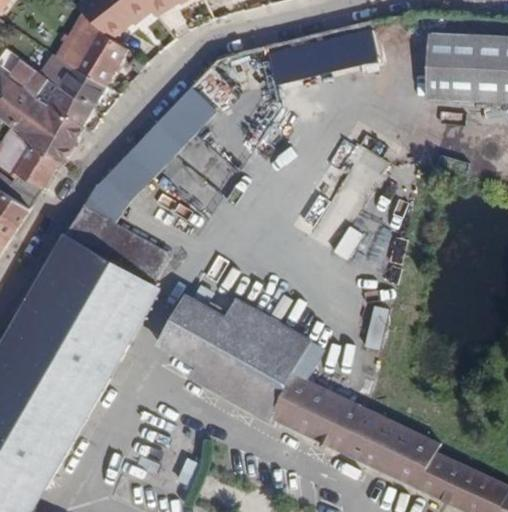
[(109,38),(149,9),(142,0),(80,0),(80,1),(109,38)]
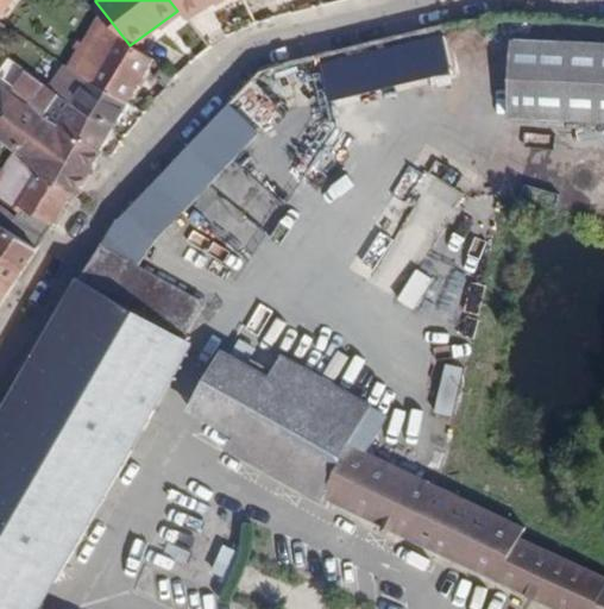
[(169,0),(184,19),(213,0),(169,0)]
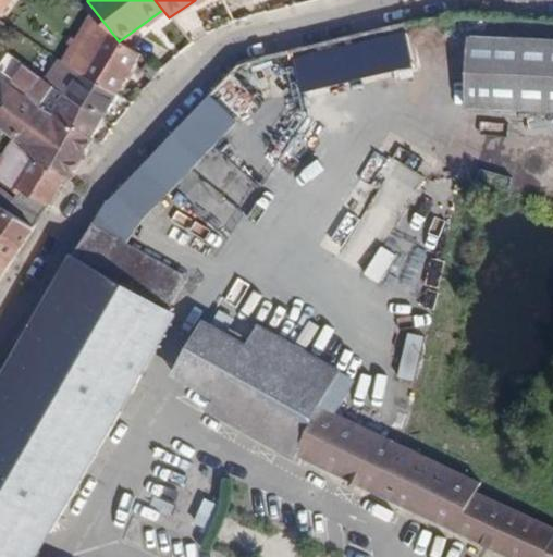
[(84,66),(103,33),(94,24),(82,44),(80,41),(73,51),(75,53),(72,60),(84,66)]
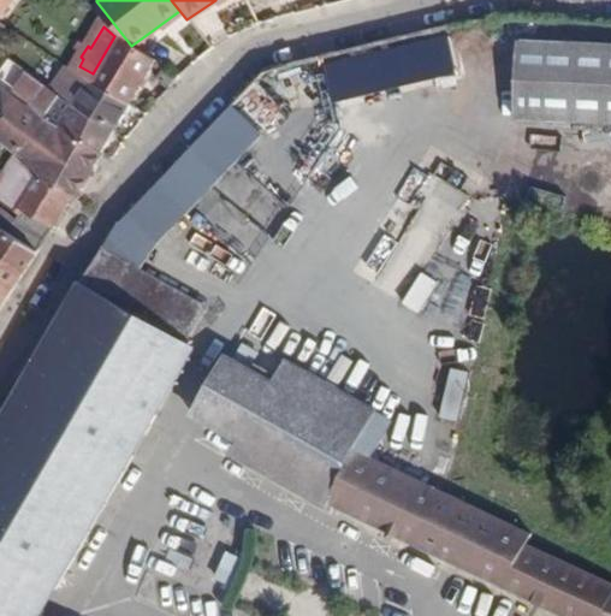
[(446,31),(316,55),(325,100),(455,77),(446,31)]
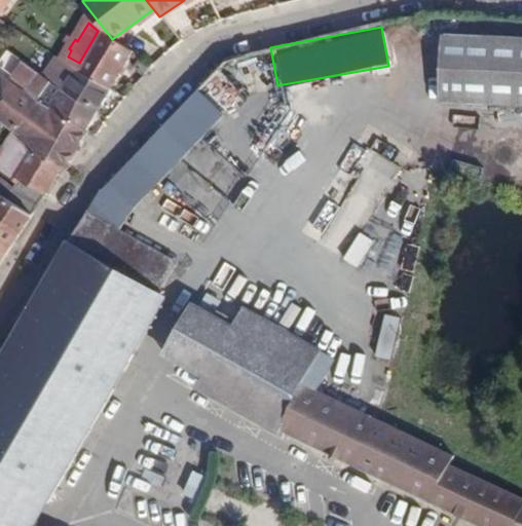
[(66,62),(107,88),(129,50),(127,48),(112,39),(98,31),(79,63),(68,57),(66,62)]
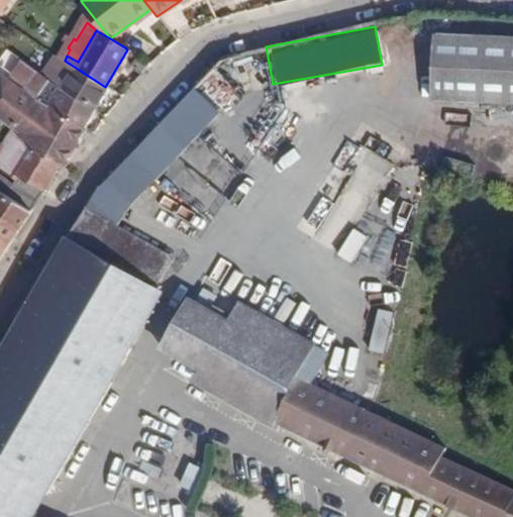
[(428,101),(512,104),(512,36),(432,33),(428,101)]
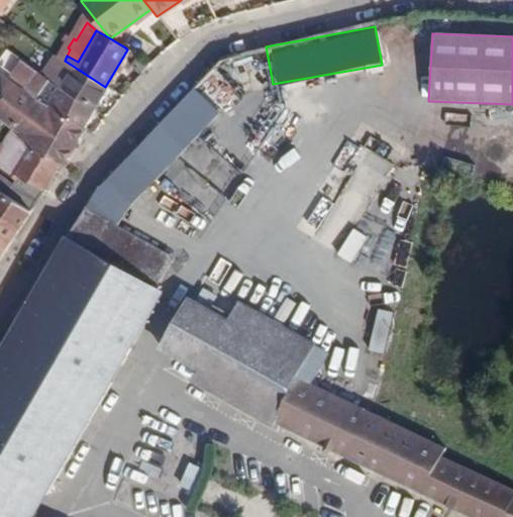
[(30,143),(59,162),(62,165),(83,126),(35,99),(47,81),(38,74),(7,47),(0,56),(0,67),(5,71),(0,77),(0,117),(31,141),(30,143)]
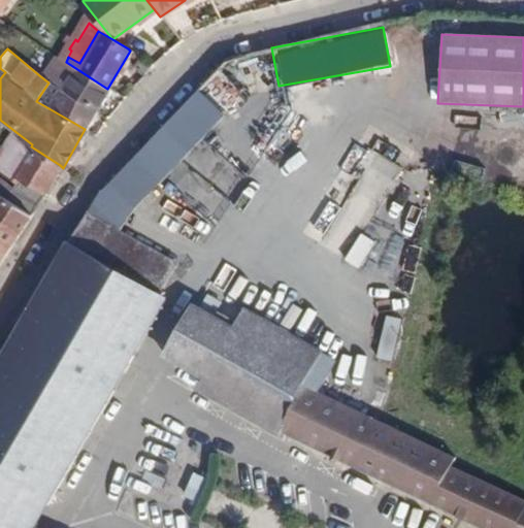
[(53,54),(39,75),(48,83),(95,110),(107,89),(66,62),(53,54)]
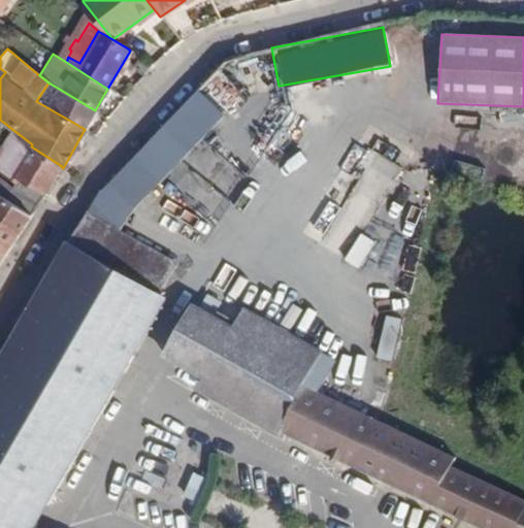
[(86,212),(115,228),(122,216),(241,90),(219,67),(98,192),(86,212)]
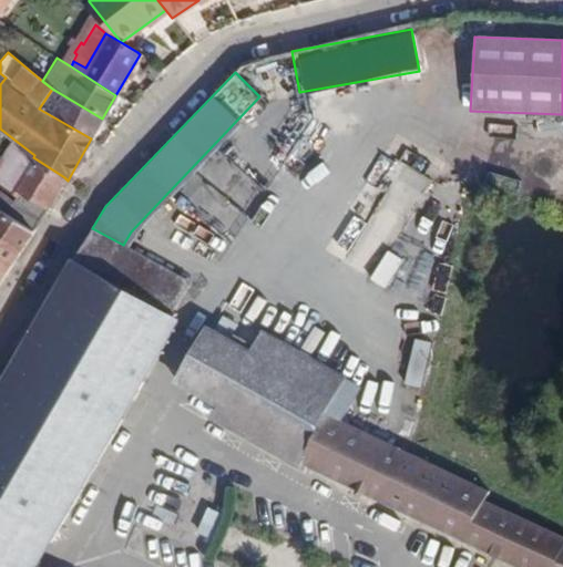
[(102,119),(52,89),(39,109),(91,138),(102,119)]
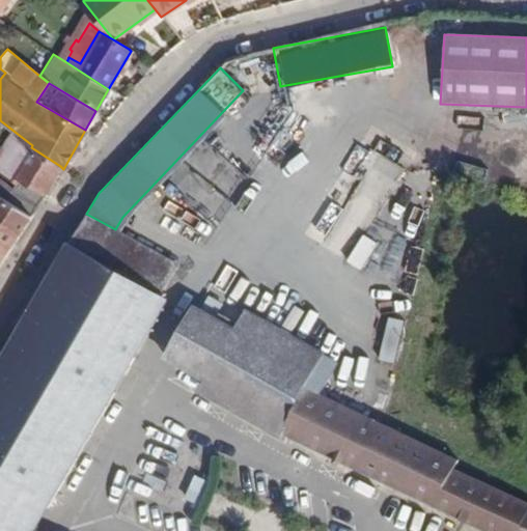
[(0,197),(28,215),(60,166),(31,147),(17,139),(10,134),(0,149),(0,197)]
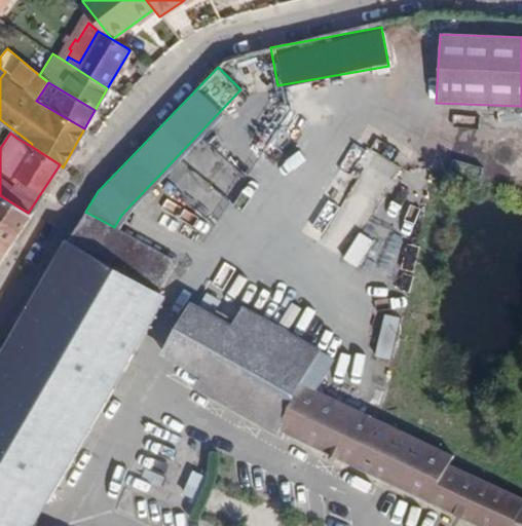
[(357,222),(395,168),(372,153),(335,207),(357,222)]
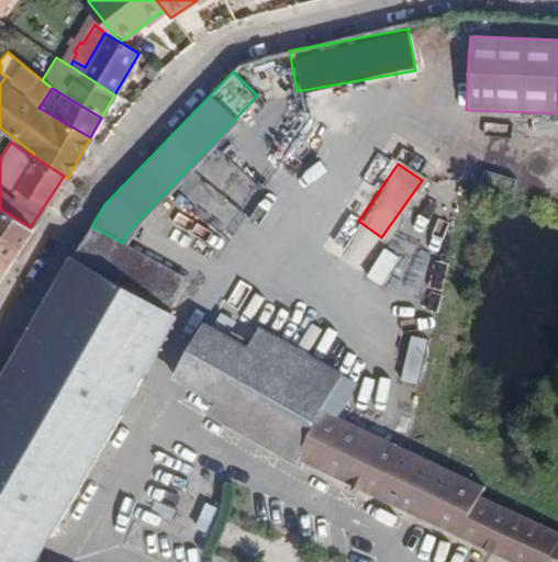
[(0,260),(6,265),(30,227),(0,209),(0,260)]
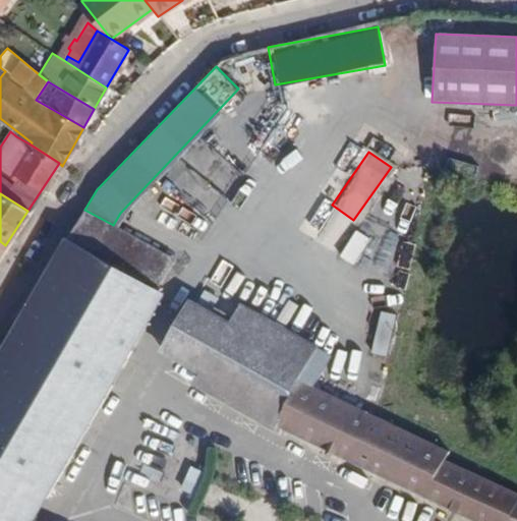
[(113,225),(84,210),(67,239),(156,289),(174,258),(113,225)]
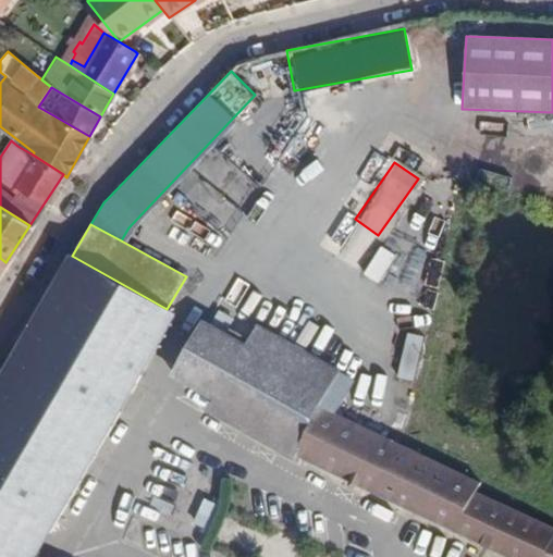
[(375,283),(391,255),(377,246),(359,274),(375,283)]
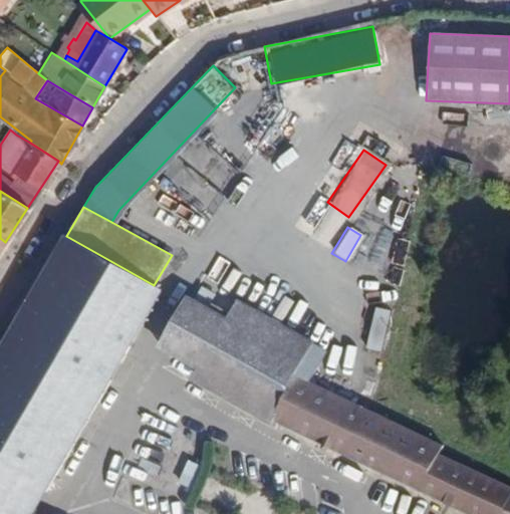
[(154,285),(66,236),(0,348),(0,513),(33,513),(162,290),(154,285)]
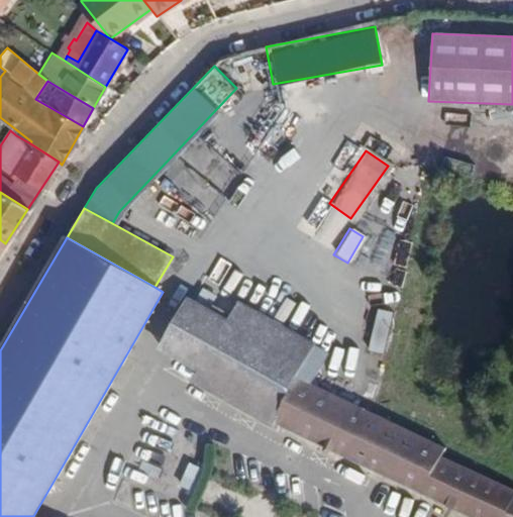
[(502,516),(512,498),(512,489),(441,455),(445,446),(309,382),(295,375),(312,344),(313,343),(237,301),(227,319),(187,297),(157,348),(197,371),(192,381),(270,425),(273,422),(470,516),(502,516)]
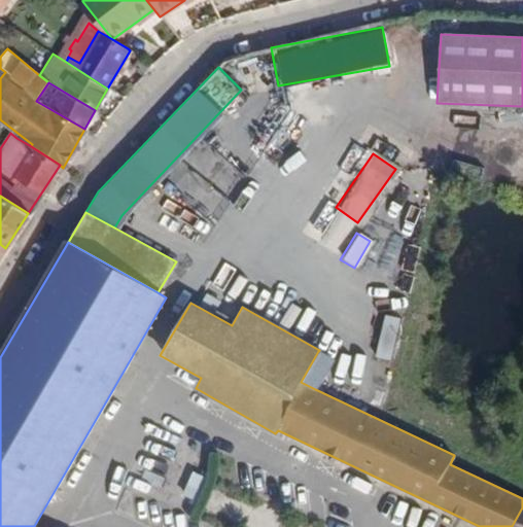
[(386,360),(395,318),(381,315),(372,357),(386,360)]
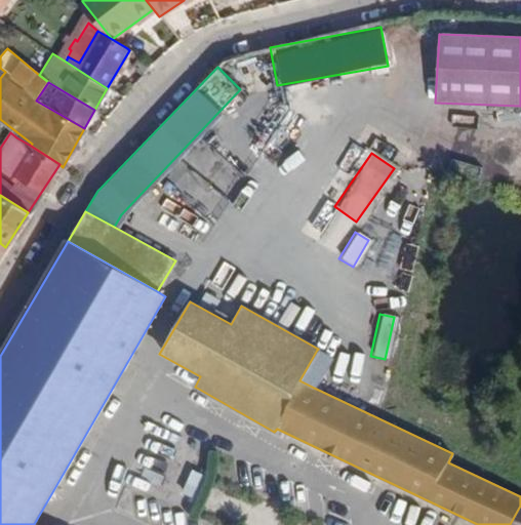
[(332,358),(317,350),(299,380),(314,388),(332,358)]
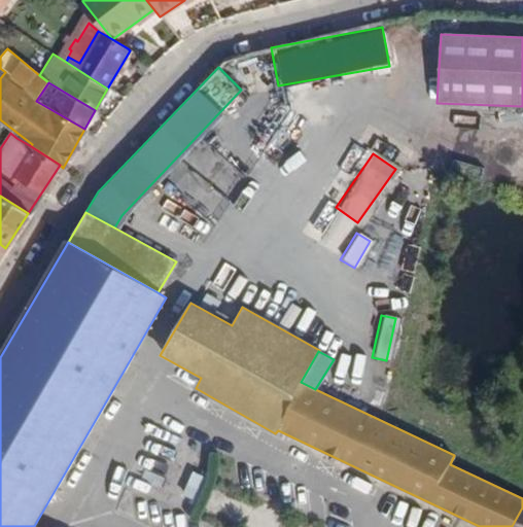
[(192,498),(201,478),(189,472),(180,494),(192,498)]
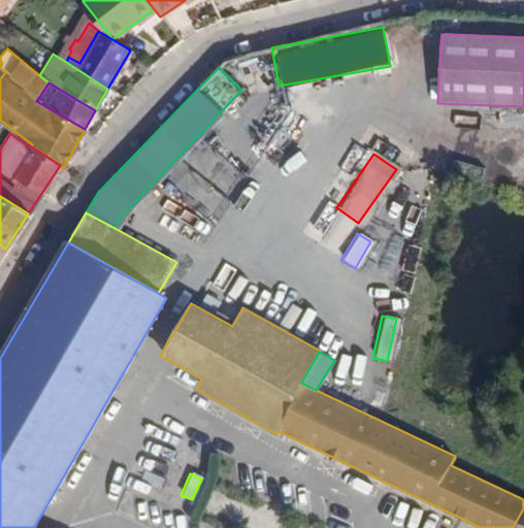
[(523,527),(523,508),(513,527),(523,527)]
